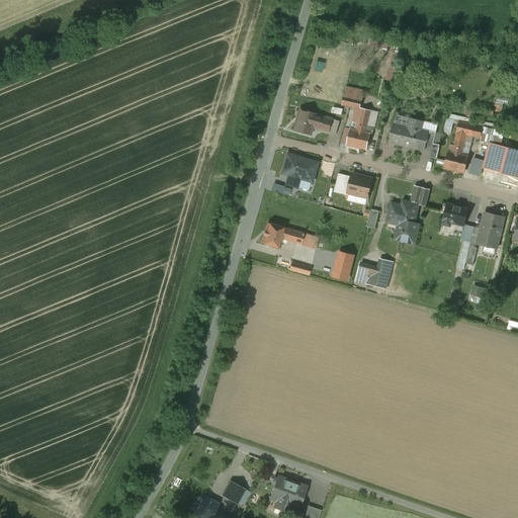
[(316,115),(299,110),(294,131),(310,135),(312,127),(328,133),(332,119),(316,114),(316,115)]
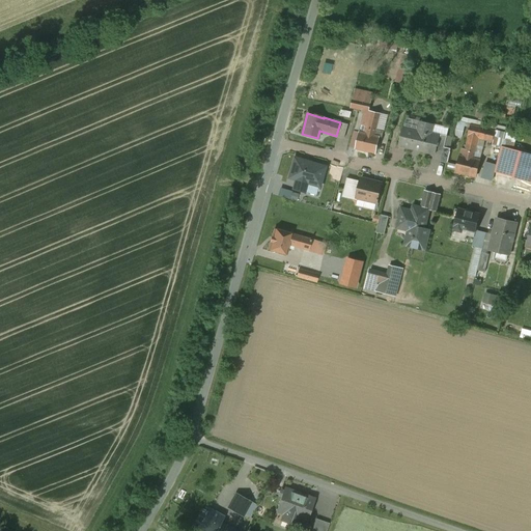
[(369,134),(360,132),(356,149),(375,154),(380,137),(382,138),(384,132),(376,130),(379,121),(370,119),(369,134)]
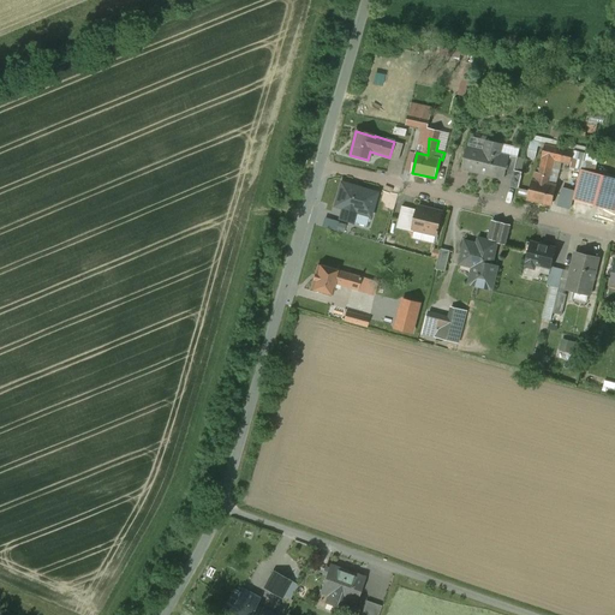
[(487,153),(467,148),(463,168),(478,173),(479,172),(505,178),(506,174),(513,175),(514,171),(507,169),(509,157),(500,155),(502,144),(489,141),(487,153)]
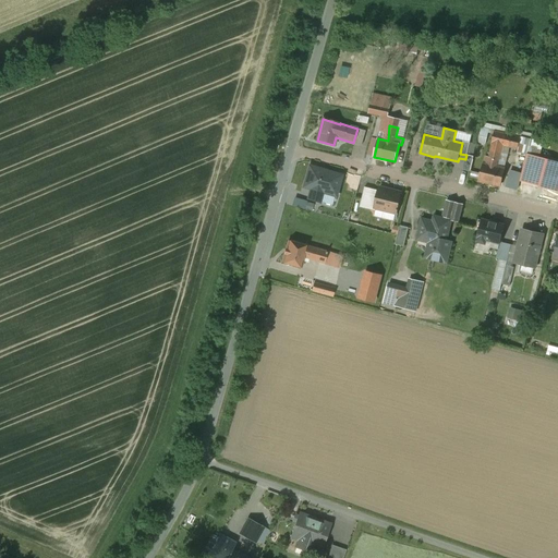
[(485,155),(478,181),(500,186),(506,168),(499,166),(501,154),(490,152),(489,156),(485,155)]
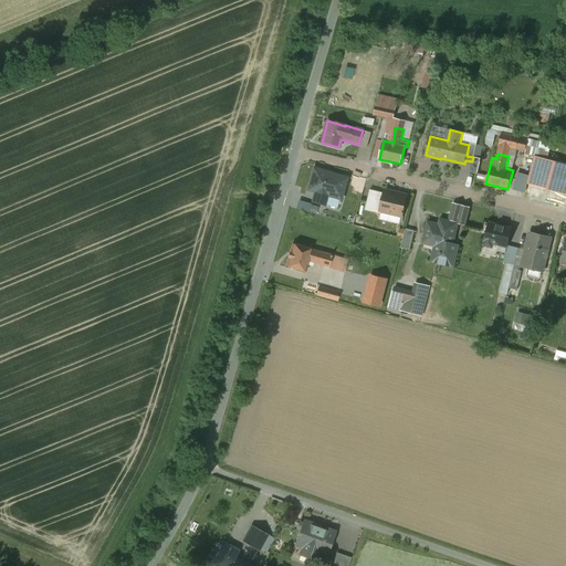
[(531,184),(565,191),(565,160),(537,155),(531,184)]
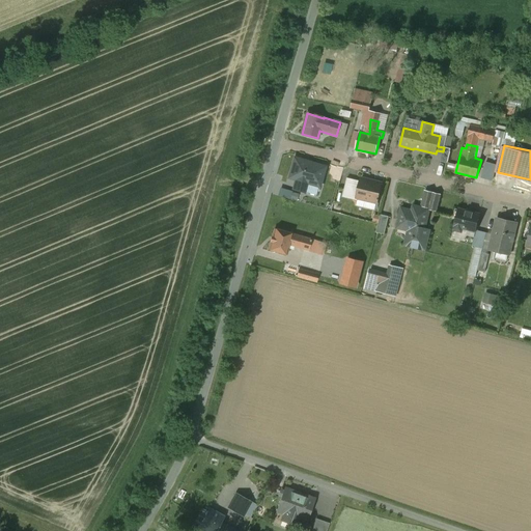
[(312,163),(295,158),(289,178),(306,183),(309,173),(323,177),(326,167),(312,163)]
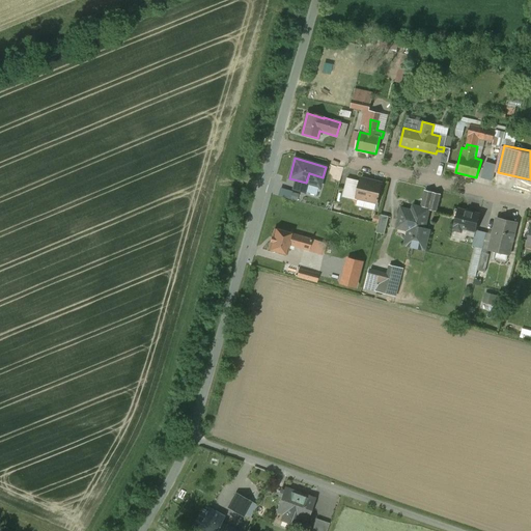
[(382,184),(361,178),(357,198),(378,203),(378,200),(379,200),(380,199),(379,199),(382,184)]
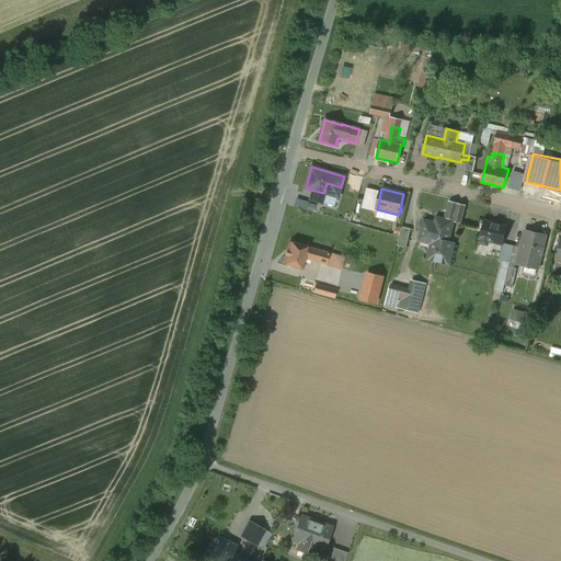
[(340,216),(342,210),(328,206),(325,213),(340,216)]
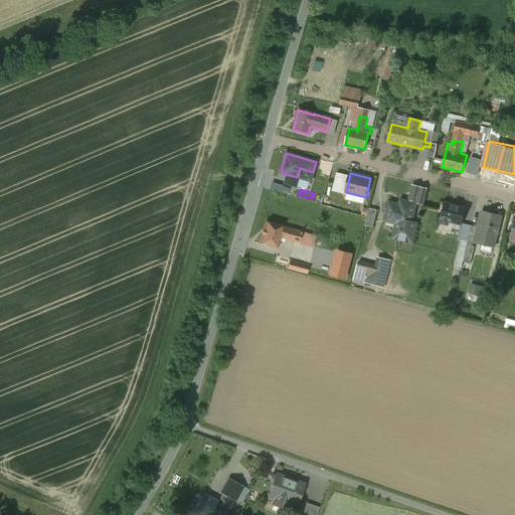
[(406,201),(405,206),(389,202),(385,221),(401,225),(400,231),(401,232),(400,240),(412,243),(417,223),(412,222),(416,203),(406,201)]
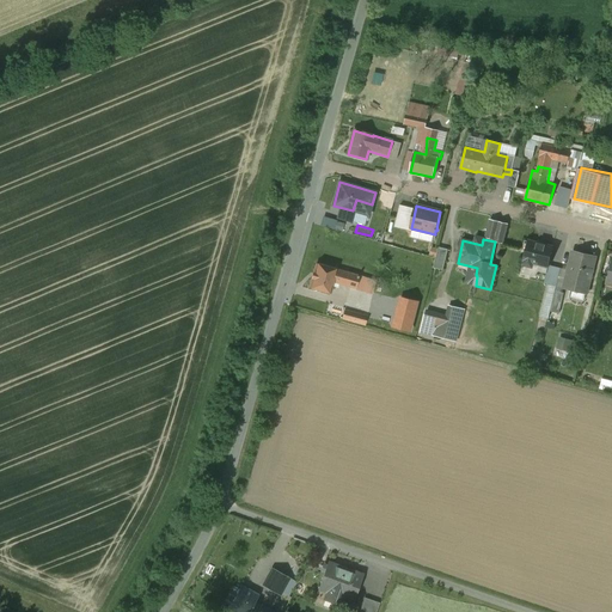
[(554,248),(528,242),(526,242),(522,265),(532,268),(533,263),(549,267),(554,248)]
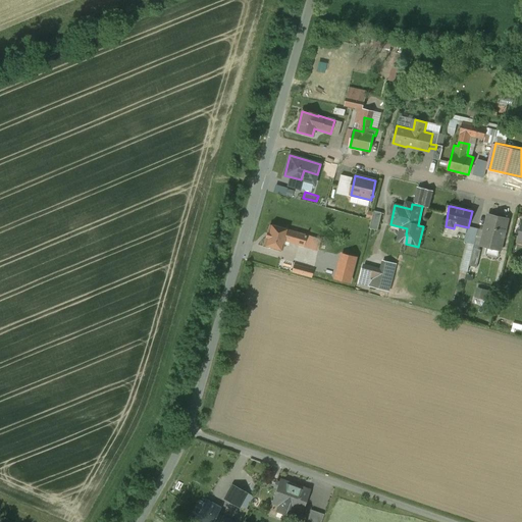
[(368,217),(374,218),(372,227),(381,229),(385,212),(371,208),(368,217)]
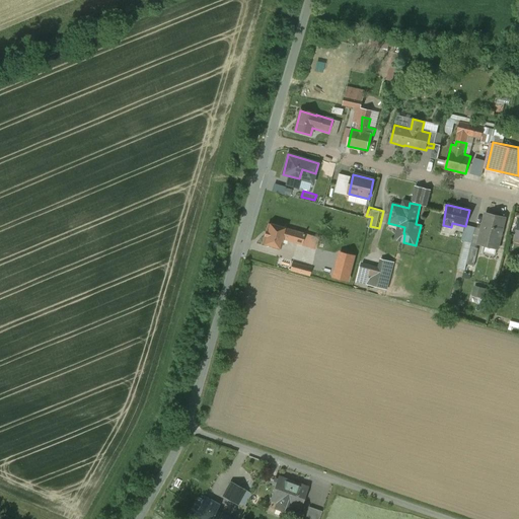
[(505,218),(489,214),(485,230),(482,230),(478,244),(486,246),(487,243),(499,246),(505,218)]
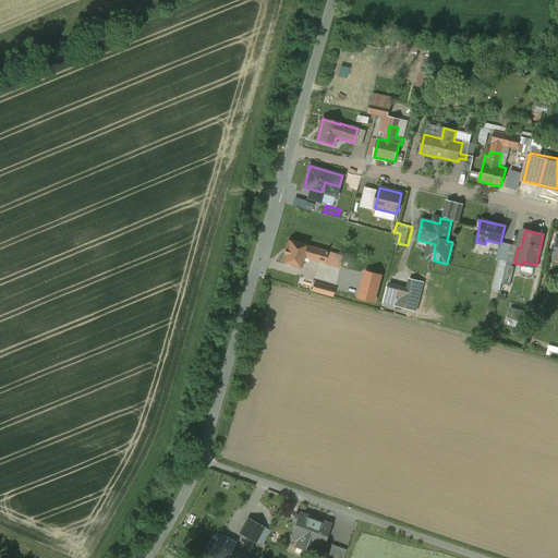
[(328,252),(289,241),(282,263),(301,268),(304,257),(325,264),(328,252)]
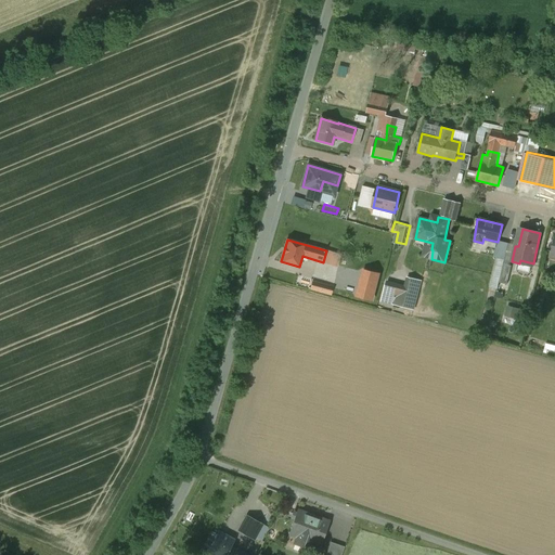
[(385,300),(417,309),(425,279),(410,275),(408,284),(389,280),(385,300)]
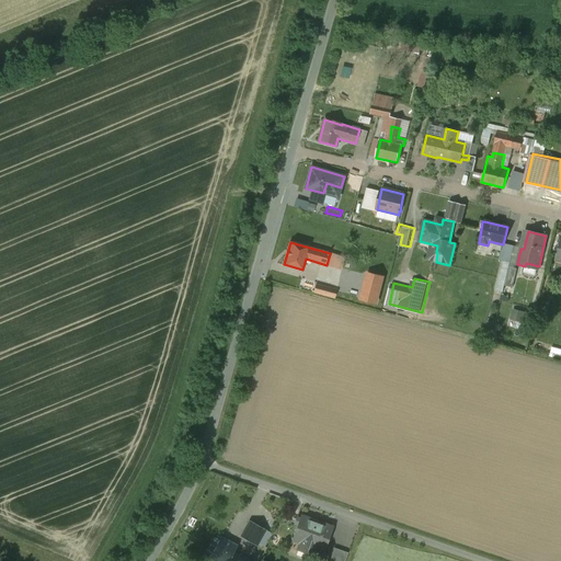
[(320,292),(338,297),(340,293),(321,287),(320,292)]
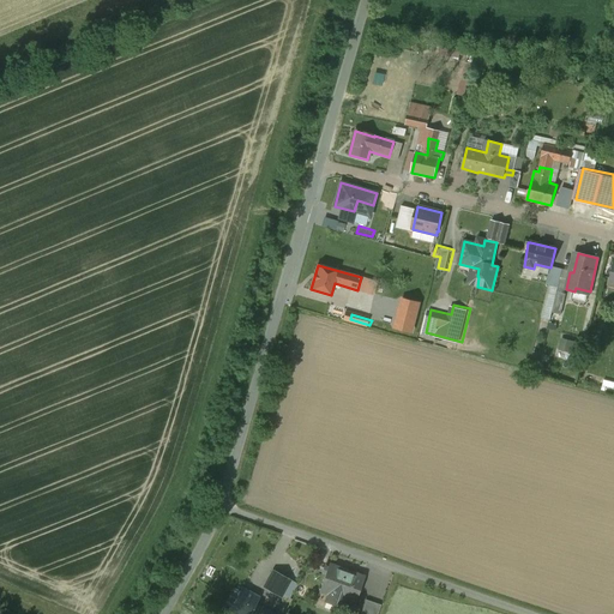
[(561,349),(579,351),(581,339),(564,337),(561,349)]
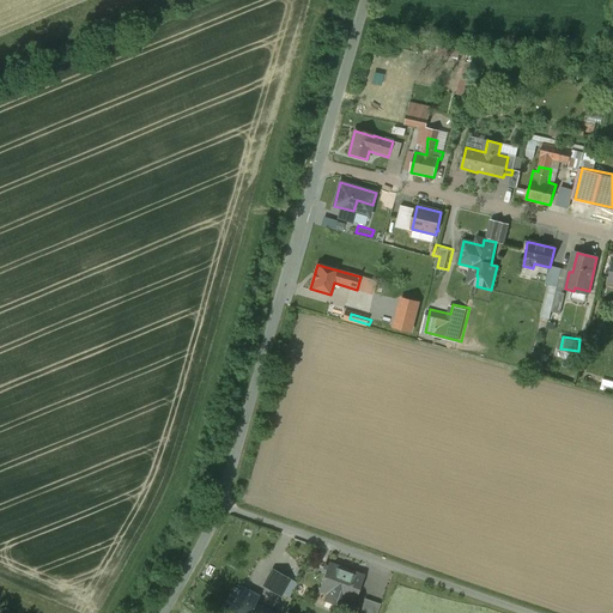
[(363,575),(328,564),(320,592),(327,594),(326,600),(341,605),(344,600),(354,602),(363,575)]
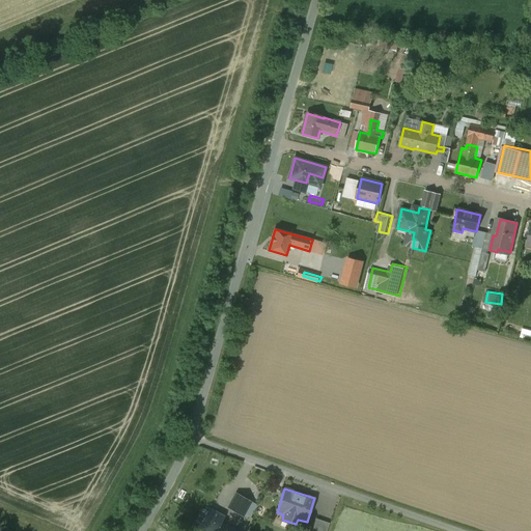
[(251,502),(236,494),(228,508),(243,516),(251,502)]
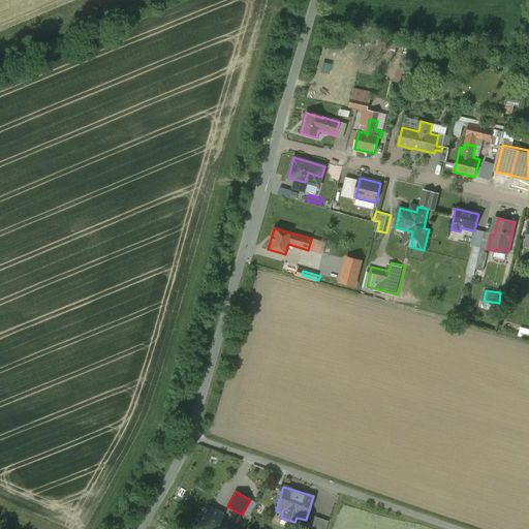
[(223,515),(208,506),(197,526),(203,528),(215,528),(220,521),(223,515)]
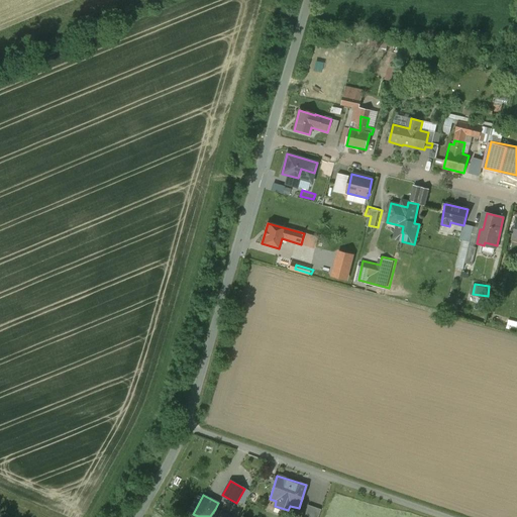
[(320,516),(323,506),(310,503),(306,516),(320,516)]
